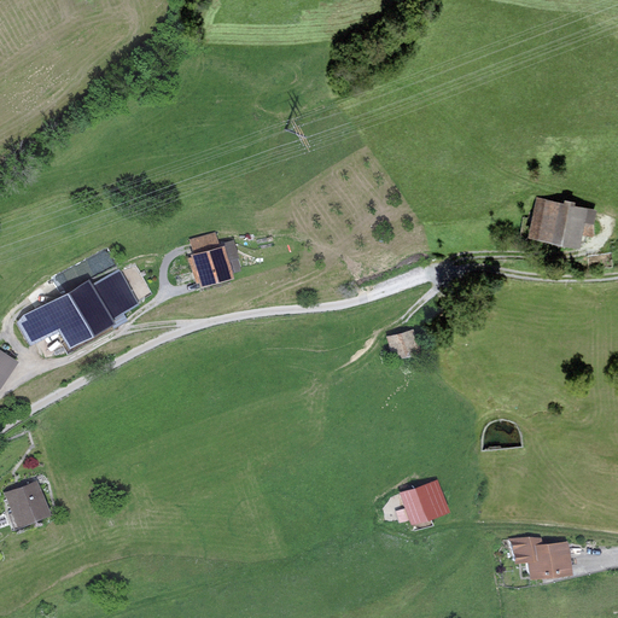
[(598,209),(537,198),(530,237),(583,246),(587,223),(595,225),(598,209)]
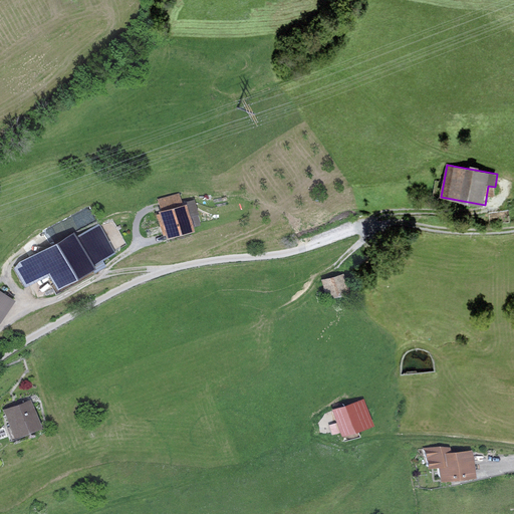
[(160,227),(190,218),(186,205),(182,206),(179,194),(158,200),(161,211),(158,212),(159,215),(157,215),(160,227)]
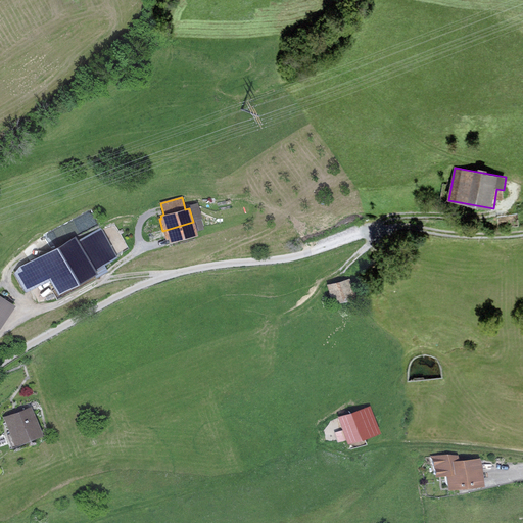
[(193,222),(162,231),(165,240),(168,240),(169,244),(197,236),(193,222)]
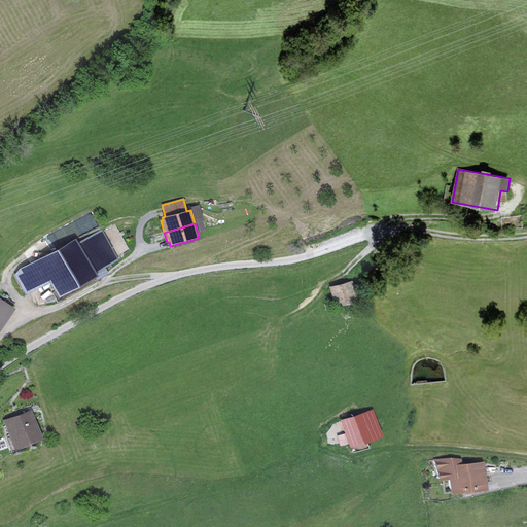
[(97,276),(95,277),(97,280),(109,274),(105,268),(118,260),(101,230),(78,242),(97,276)]
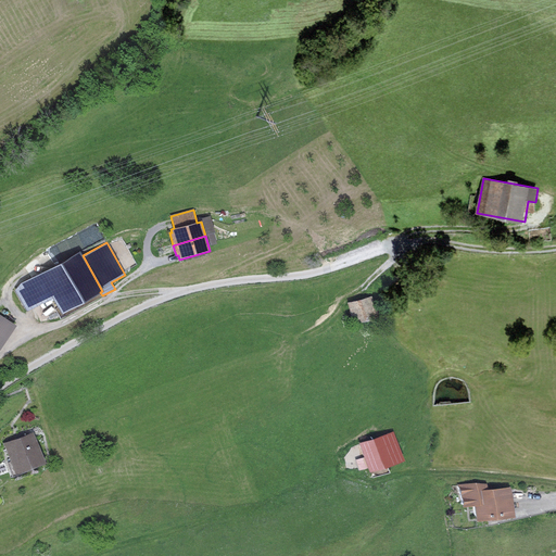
[(102,291),(83,255),(79,251),(20,285),(13,288),(14,291),(26,312),(52,298),(61,314),(100,292),(102,291)]
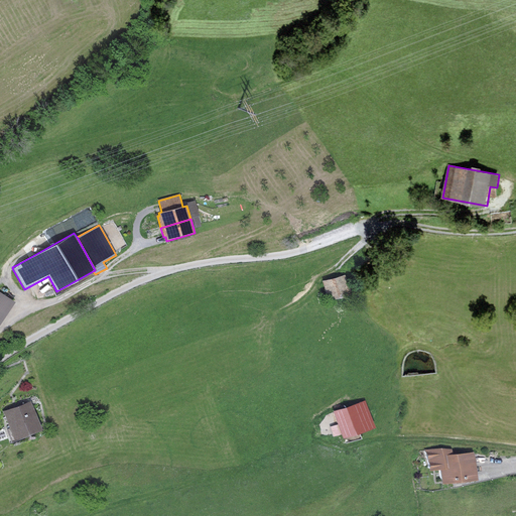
[(345,275),(323,281),(328,301),(351,295),(345,275)]
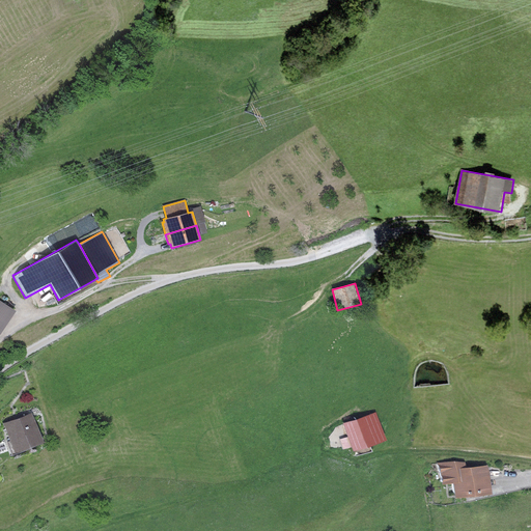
[(0,332),(15,311),(0,301),(0,332)]
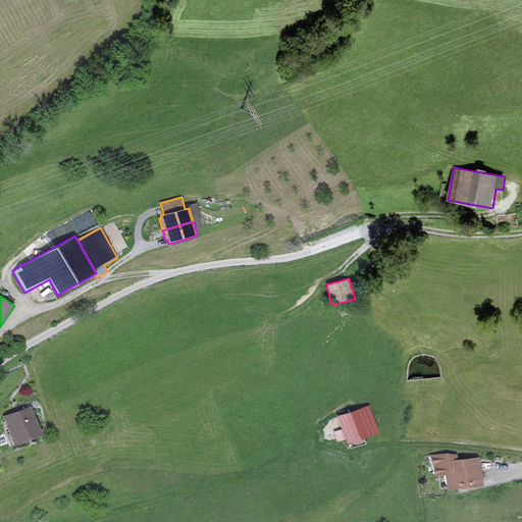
[(32,406),(3,416),(14,446),(42,435),(32,406)]
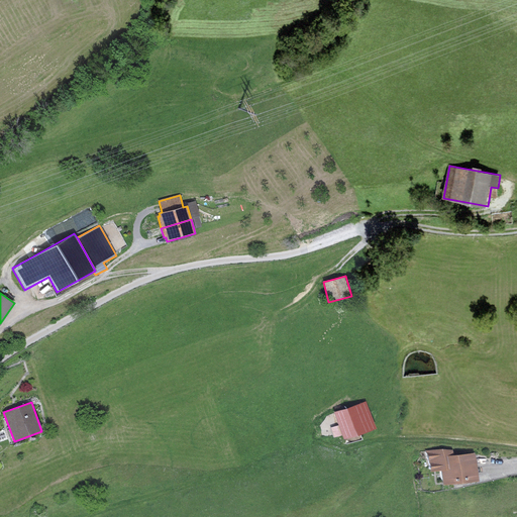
[(367,402),(334,413),(338,425),(330,427),(334,437),(341,435),(343,439),(375,429),(367,402)]
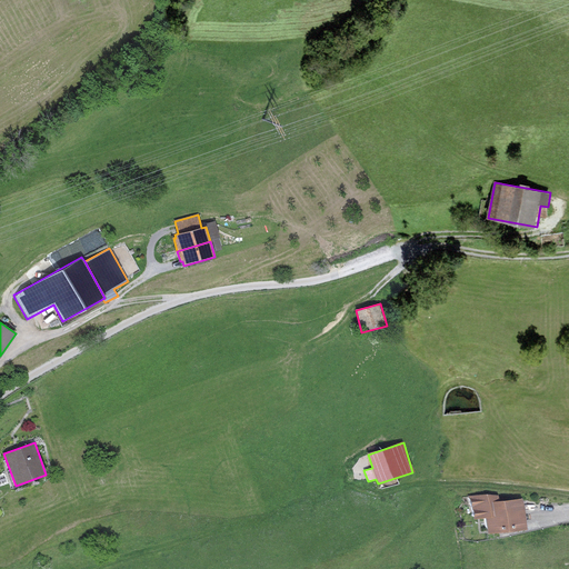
[(498,495),(469,497),(471,519),(486,518),(487,533),(526,530),(523,499),(499,501),(498,495)]
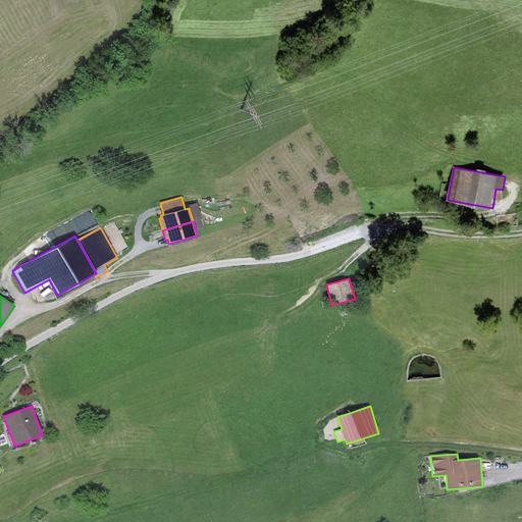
All buildings are outlined.
